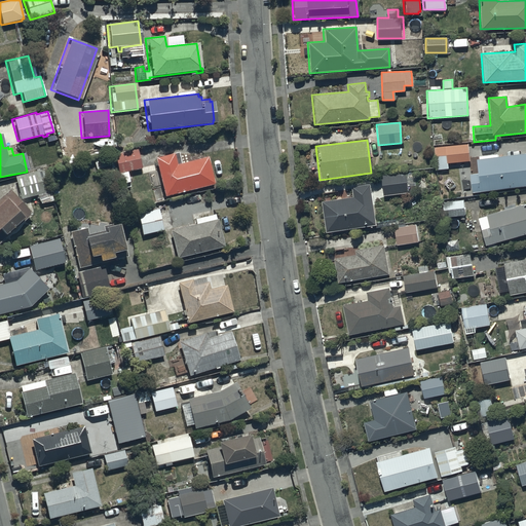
[(433,147),(435,170),(446,168),(446,163),(468,161),(467,144),(433,147)]
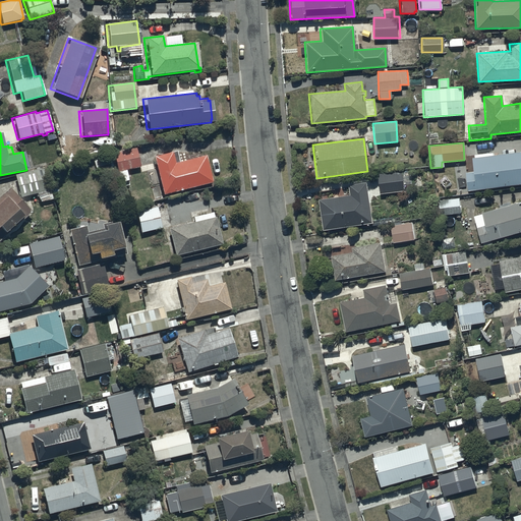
[(135,148),(111,152),(117,182),(126,180),(124,170),(139,168),(135,148)]
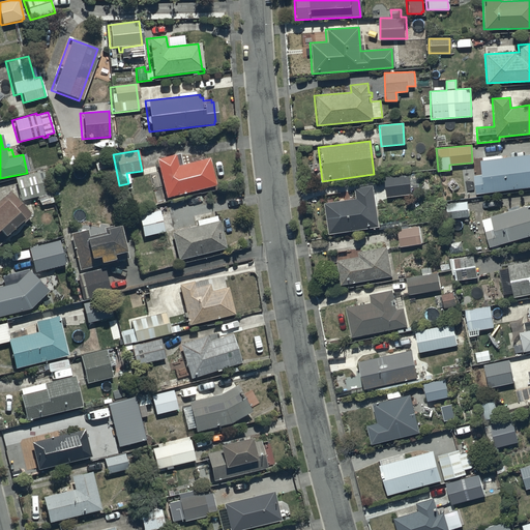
[(471,175),(474,194),(529,185),(529,153),(522,155),(521,153),(511,154),(511,156),(502,157),(501,154),(480,157),(481,159),(477,159),(479,174),(471,175)]
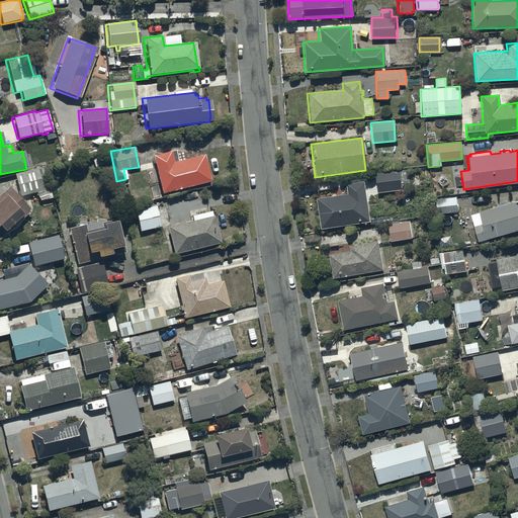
[(169,152),(151,156),(160,193),(209,181),(202,155),(172,163),(169,152)]
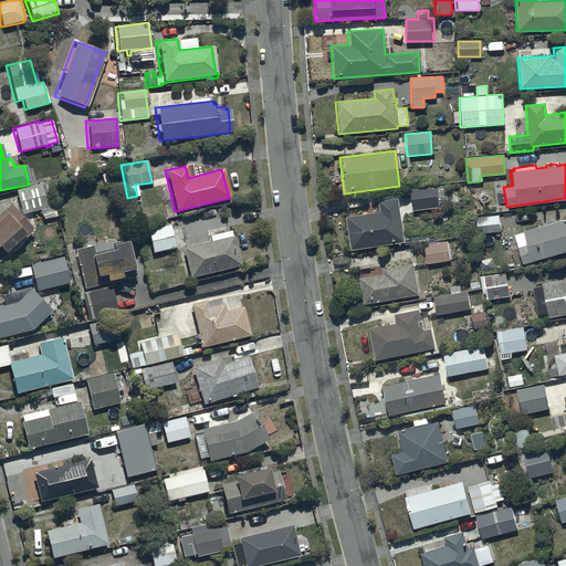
[(46,182),(14,190),(19,213),(40,209),(42,219),(55,217),(54,210),(64,208),(62,198),(51,200),(46,182)]
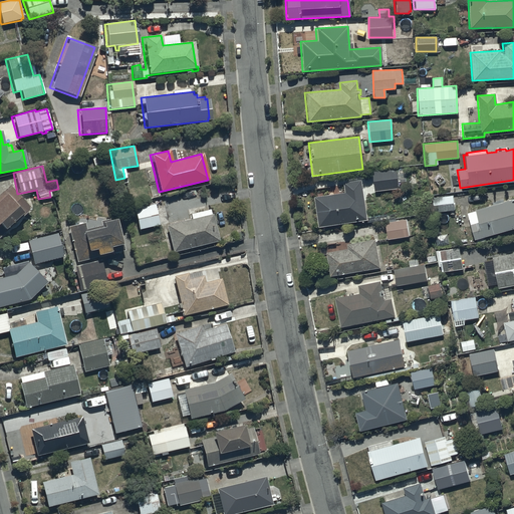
[(370,172),(372,192),(398,189),(396,169),(370,172)]
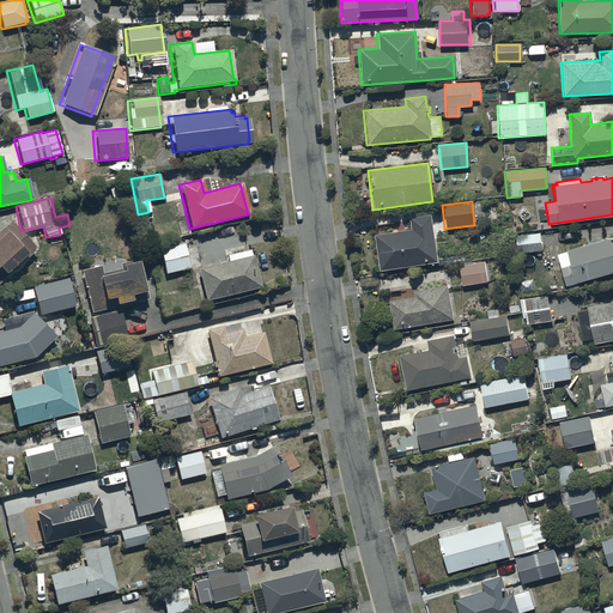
[(389,232),(372,235),(378,271),(436,262),(430,216),(408,218),(408,224),(389,228),(389,232)]
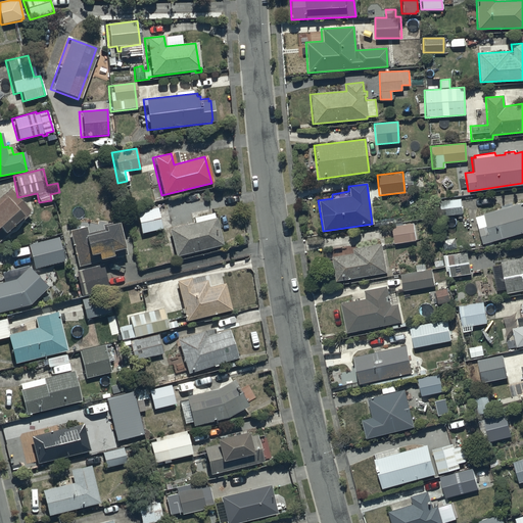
[(8,188),(0,195),(0,248),(6,243),(2,238),(30,214),(8,188)]
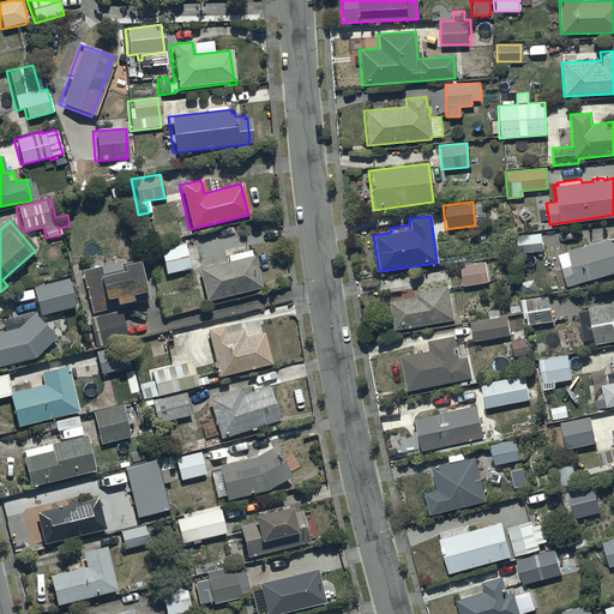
[(516,236),(517,253),(541,252),(540,234),(516,236)]
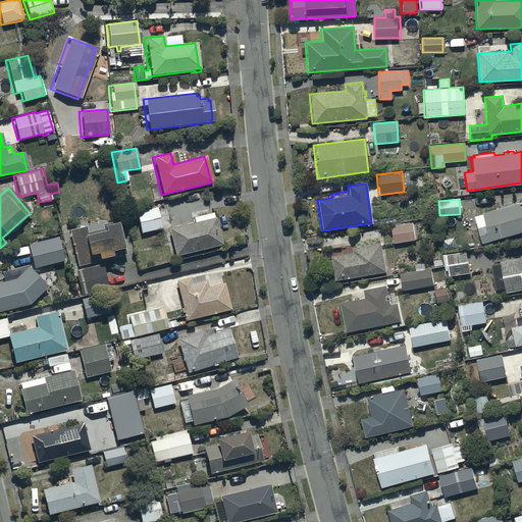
[(521,231),(521,201),(480,213),(481,215),(473,218),(480,244),(521,231)]
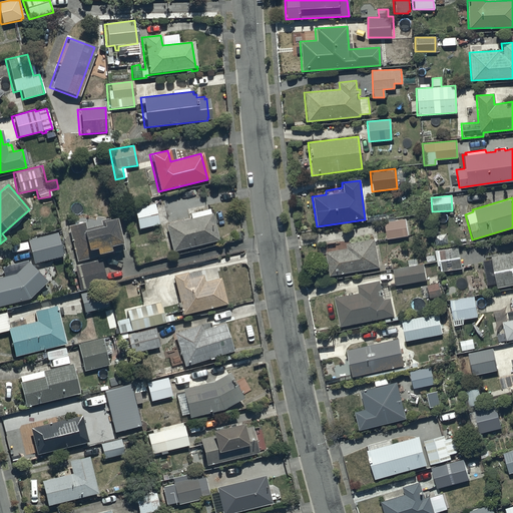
[(132,208),(137,228),(157,224),(153,204),(132,208)]
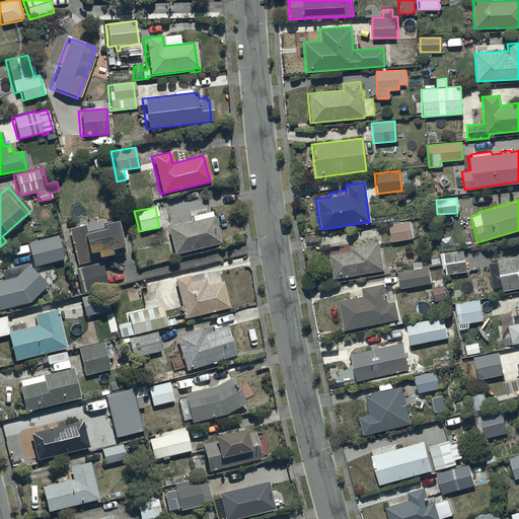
[(168,239),(172,254),(219,243),(211,211),(190,216),(191,222),(163,228),(165,240),(168,239)]
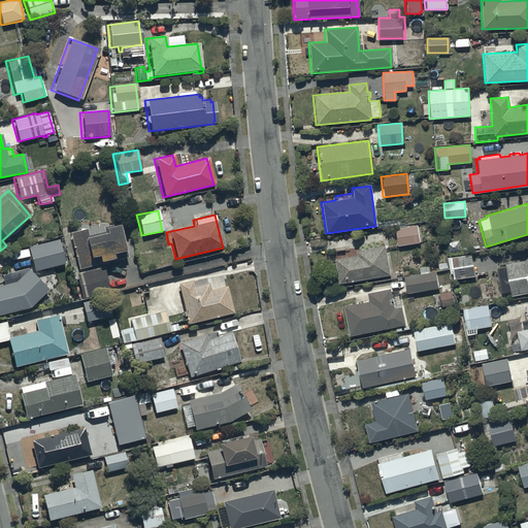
[(125,259),(118,223),(98,227),(100,233),(87,236),(86,229),(69,232),(76,269),(125,259)]
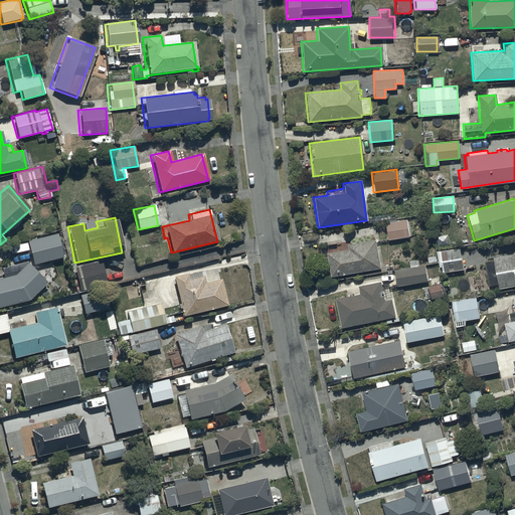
[(389,222),(391,238),(410,236),(408,219),(389,222)]
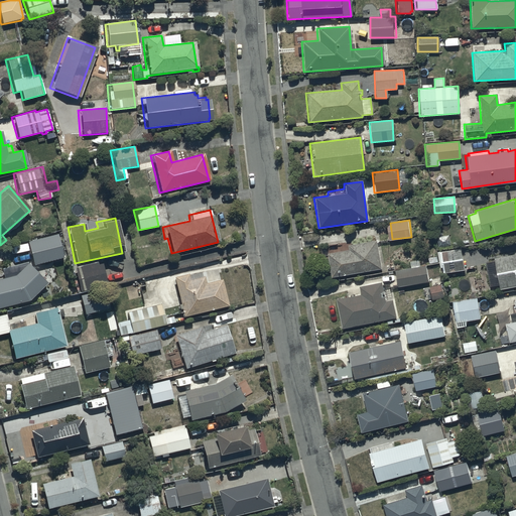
[(63,257),(57,234),(28,242),(34,265),(63,257)]
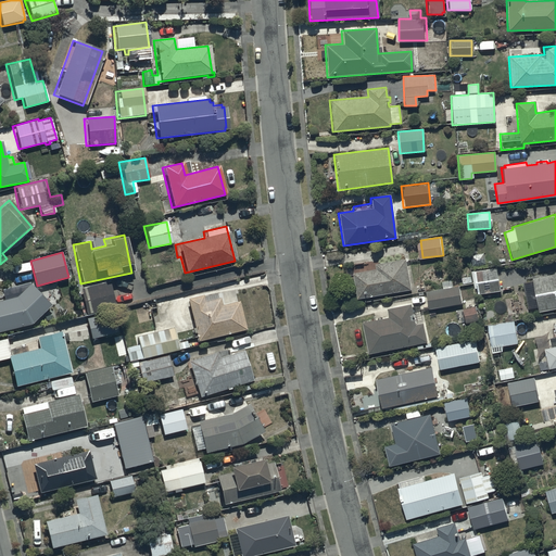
[(351,273),(355,299),(409,289),(404,258),(374,264),(375,269),(351,273)]
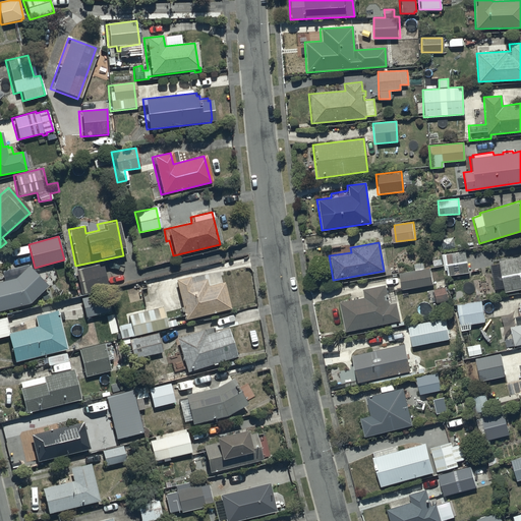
[(467,273),(464,251),(443,254),(446,276),(467,273)]
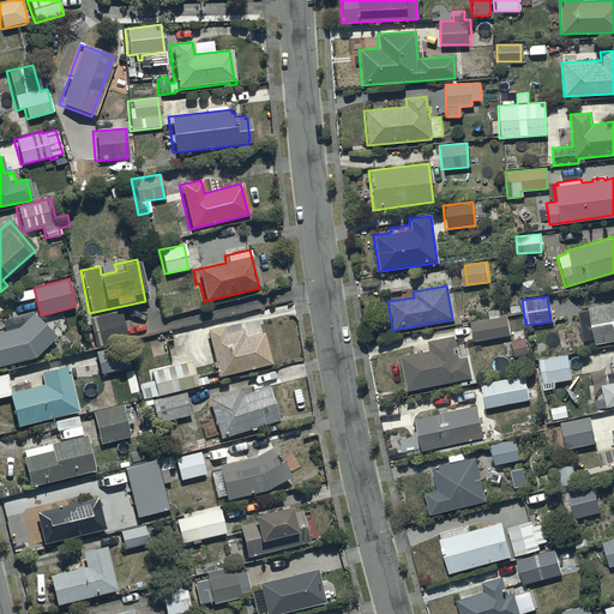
[(593,344),(613,339),(613,301),(585,307),(585,311),(576,312),(582,341),(591,339),(593,344)]
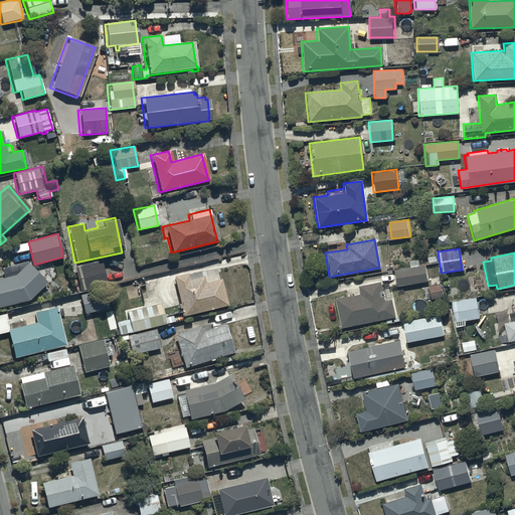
[(71,268),(78,292),(107,284),(101,260),(71,268)]
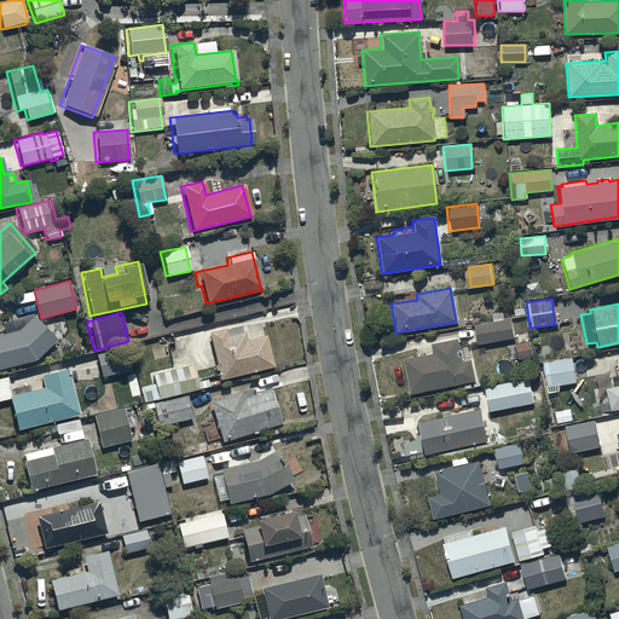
[(16,331),(0,335),(0,369),(32,360),(53,340),(30,316),(16,331)]
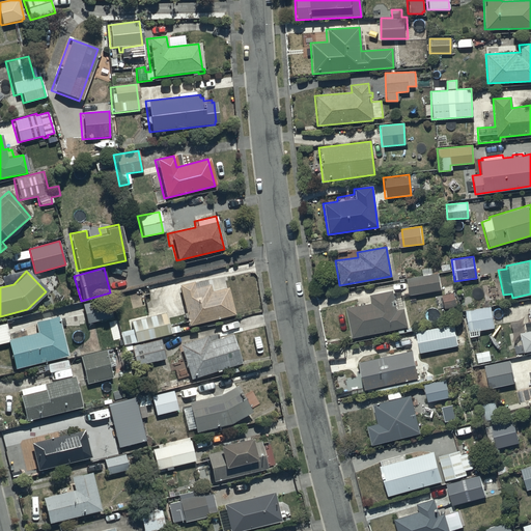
[(407,278),(410,296),(442,290),(439,273),(407,278)]
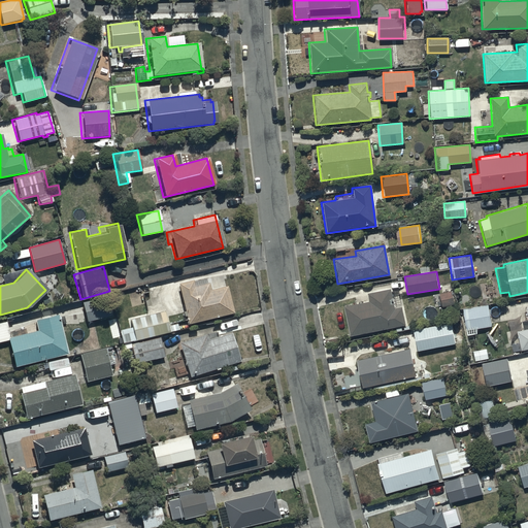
[(191,281),(176,284),(185,324),(231,314),(225,286),(208,290),(206,278),(191,283),(191,281)]
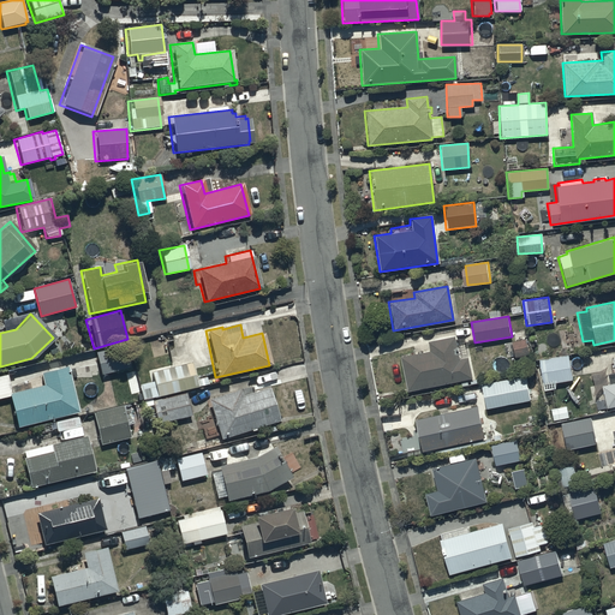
[(429,351),(399,357),(405,390),(470,377),(466,357),(458,358),(453,336),(427,341),(429,351)]
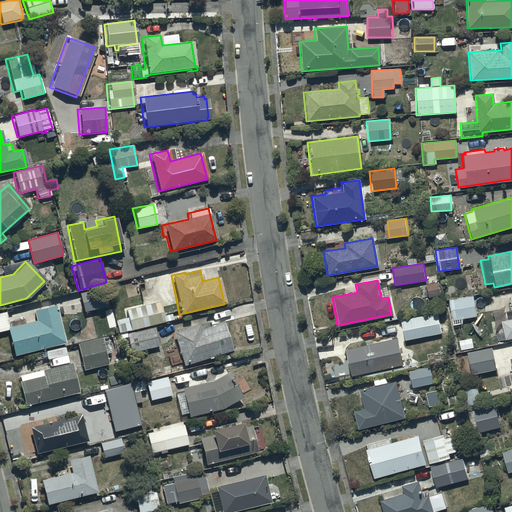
[(437,282),(424,284),(427,298),(439,295),(437,282)]
